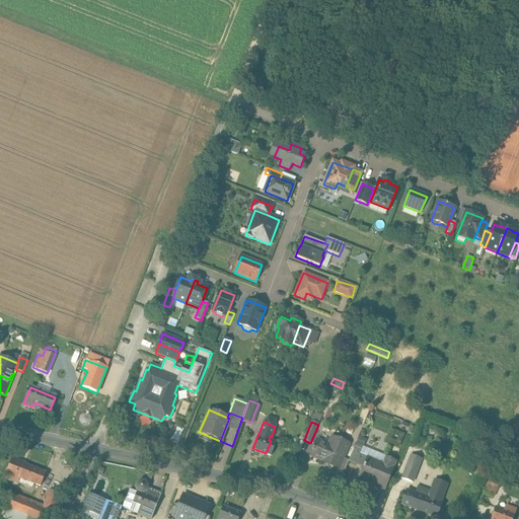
[(349,444),(331,438),(326,449),(315,444),(313,448),(312,448),(311,451),(312,451),(310,456),(322,460),(321,461),(339,468),(349,444)]
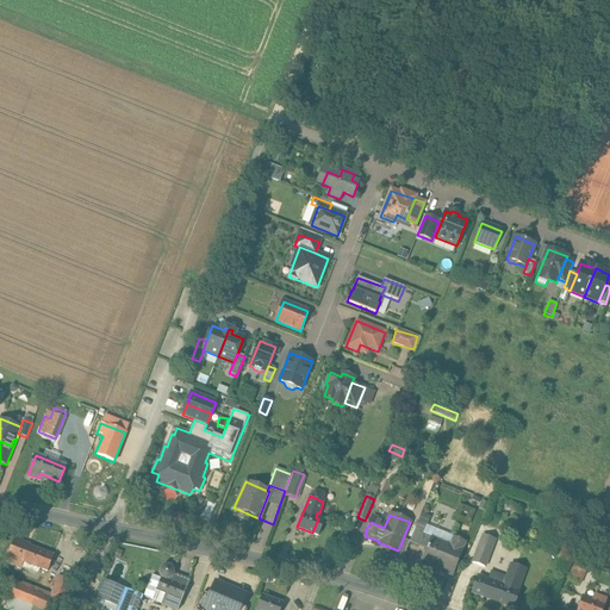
[(318,518),(312,533),(317,535),(323,520),(318,518)]
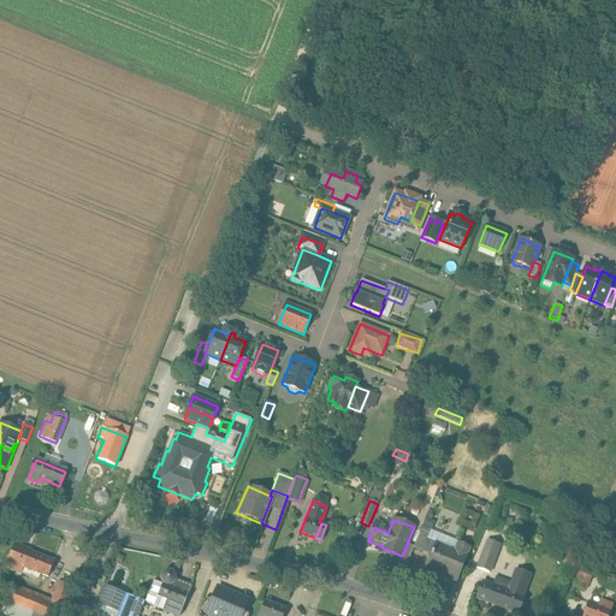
[(430,534),(420,531),(413,549),(422,552),(427,539),(430,534)]
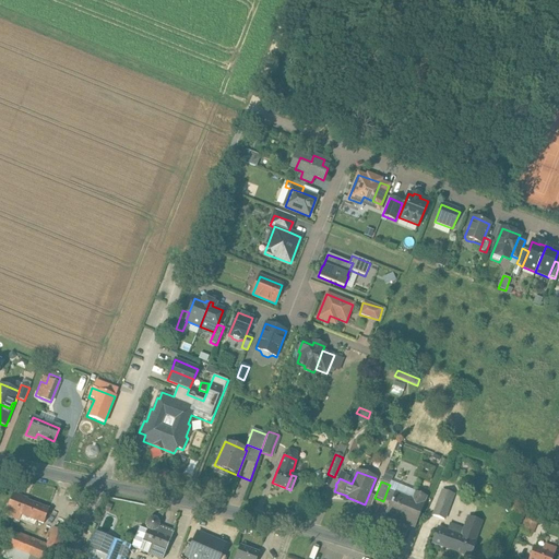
[(411,499),(388,489),(383,501),(391,504),(392,501),(393,501),(387,516),(397,521),(413,526),(425,498),(414,494),(411,499)]
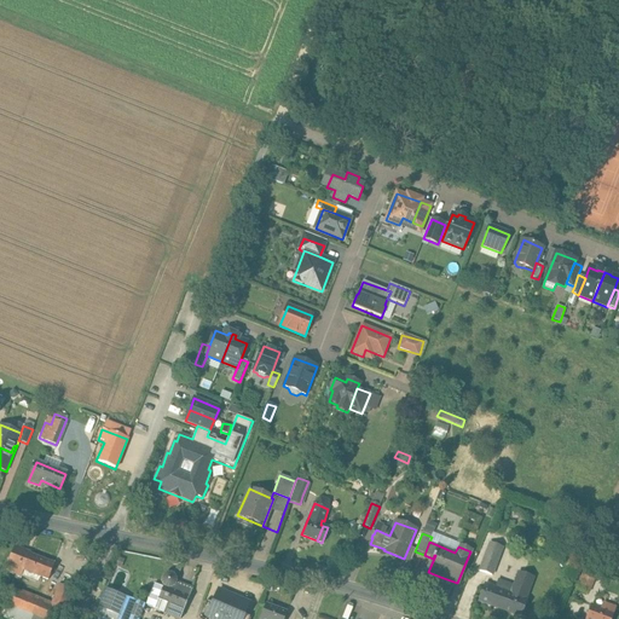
[(499,549),(489,544),(486,551),(497,555),(499,549)]
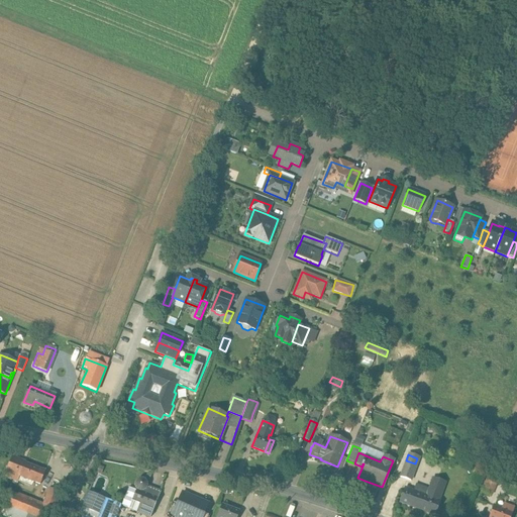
[(25,461),(13,456),(5,476),(29,486),(31,481),(39,484),(44,472),(24,463),(25,461)]
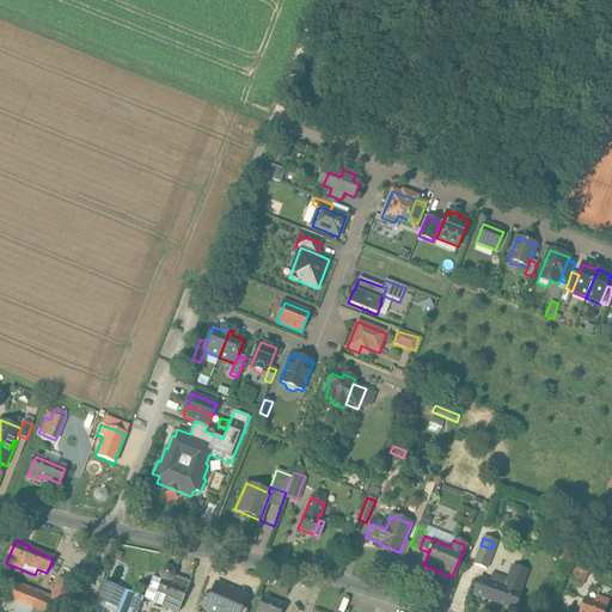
[(522,546),(507,540),(503,549),(519,555),(522,546)]
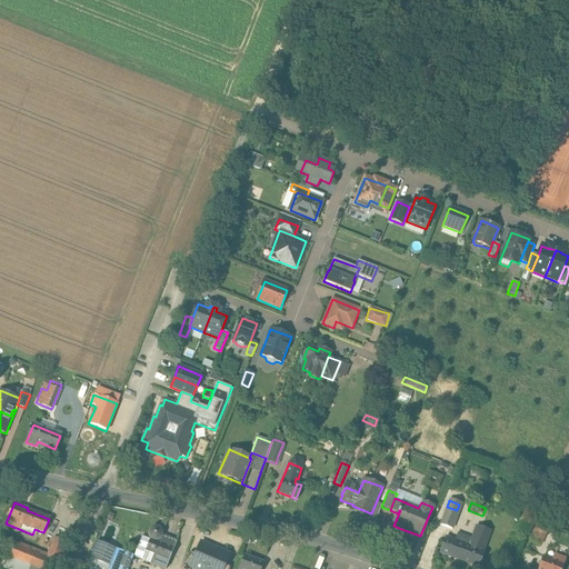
[(457,510),(447,507),(440,525),(449,529),(457,510)]
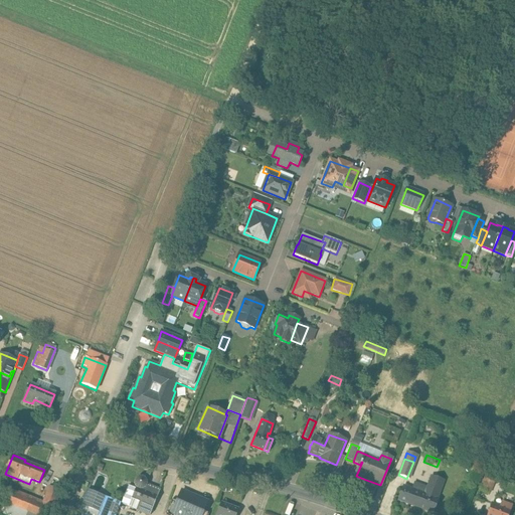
[(495,475),(486,471),(479,487),(489,491),(495,475)]
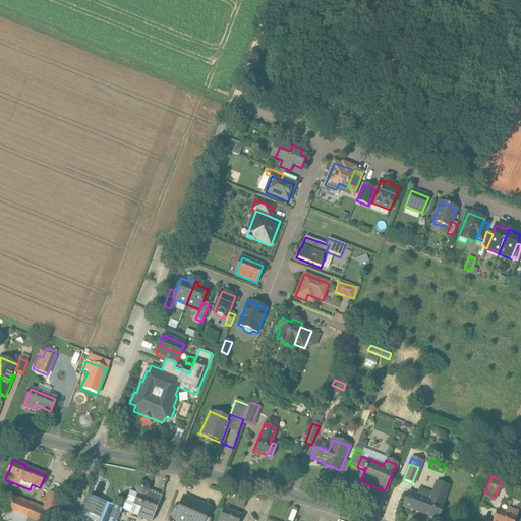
[(99,477),(91,496),(104,502),(112,483),(99,477)]
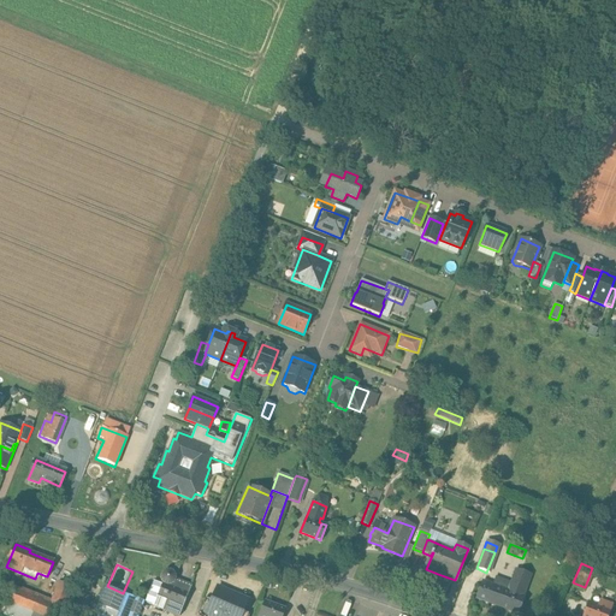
[(516,570),(508,593),(522,598),(529,575),(516,570)]
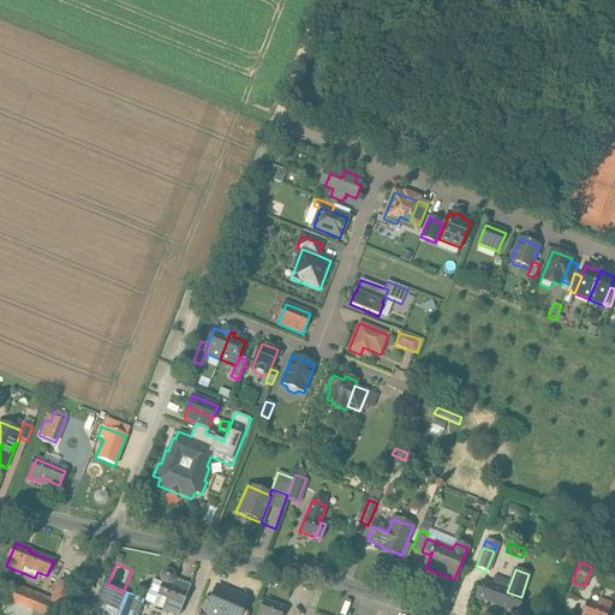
[(161,580),(162,583),(162,584),(154,580),(145,601),(154,604),(154,607),(175,614),(179,614),(191,586),(175,580),(175,577),(174,574),(173,572),(171,571),(167,571),(165,571),(162,573),(161,575),(161,578),(161,580)]
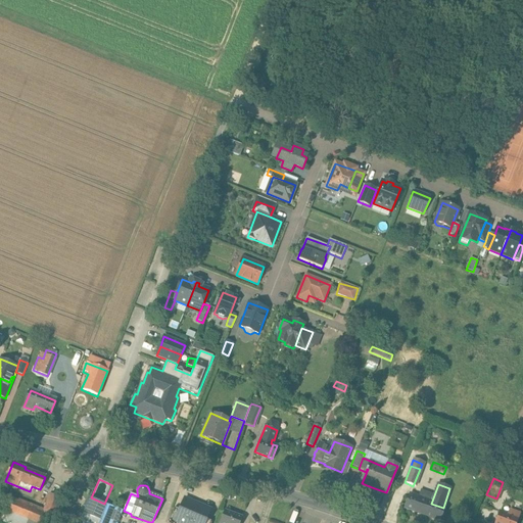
[(423,494),(412,490),(410,495),(421,500),(423,494)]
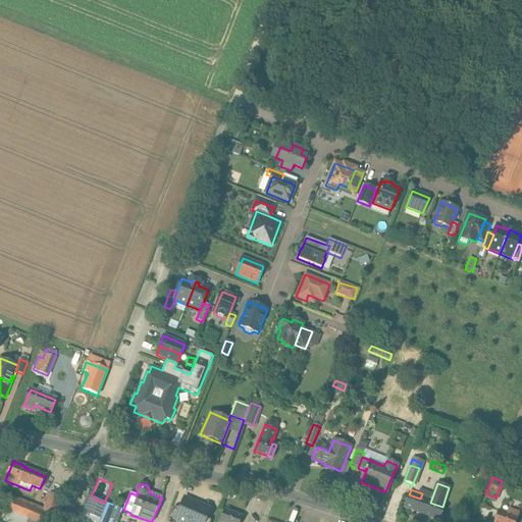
[(50,493),(44,510),(32,505),(31,507),(25,519),(34,521),(52,521),(62,498),(50,493)]
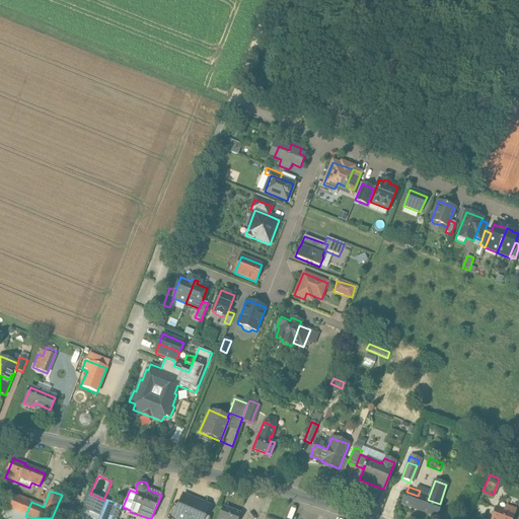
[(418,496),(406,492),(402,505),(419,510),(423,498),(418,496)]
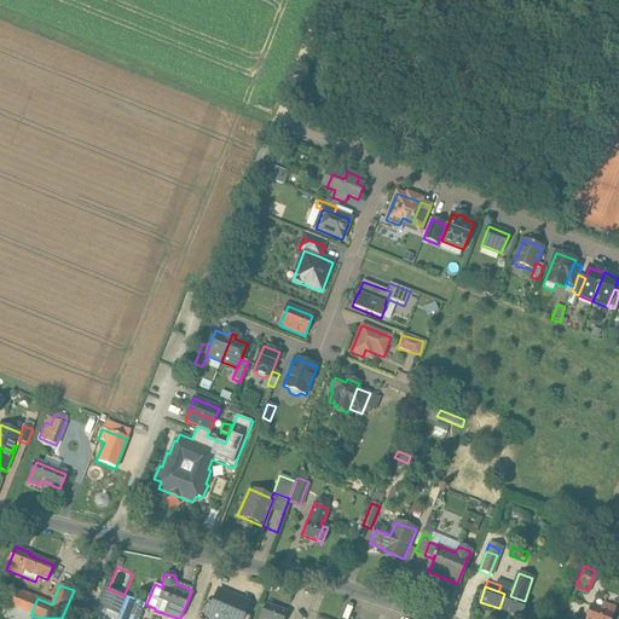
[(127,599),(106,589),(96,615),(105,618),(138,618),(144,605),(127,599)]
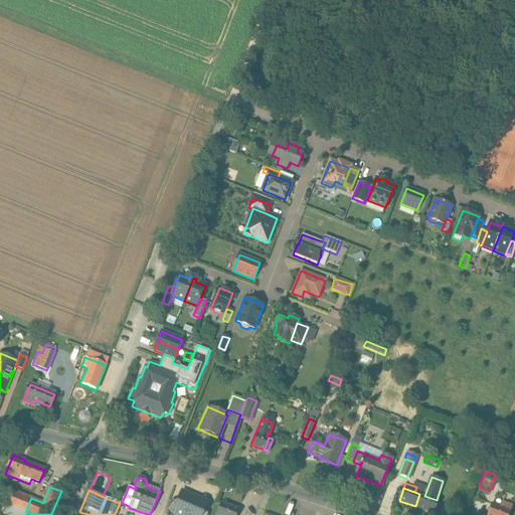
[(5,491),(0,503),(0,510),(4,512),(7,504),(12,493),(5,491)]
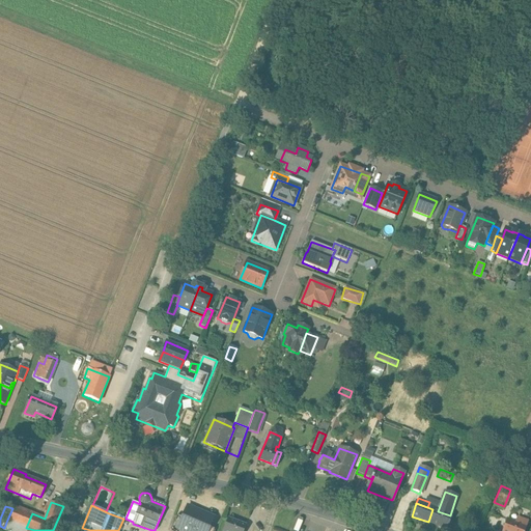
[(192,530),(200,512),(188,506),(183,518),(177,529),(178,529),(182,530),(192,530)]
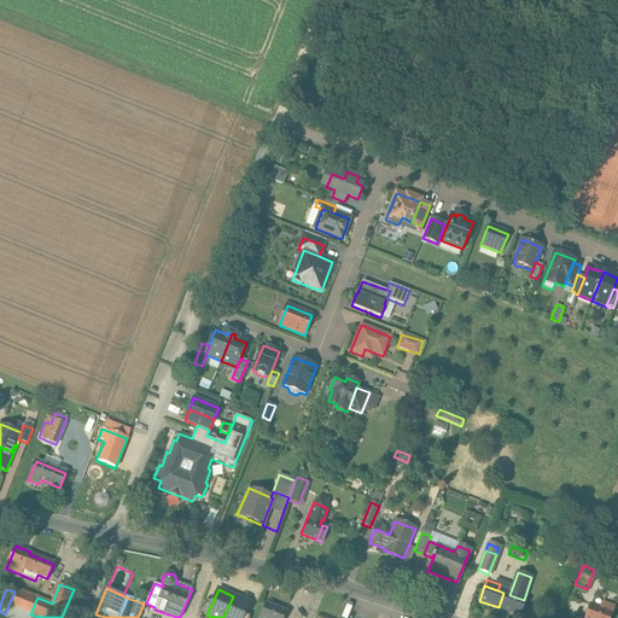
[(36,600),(15,592),(9,605),(30,614),(36,600)]
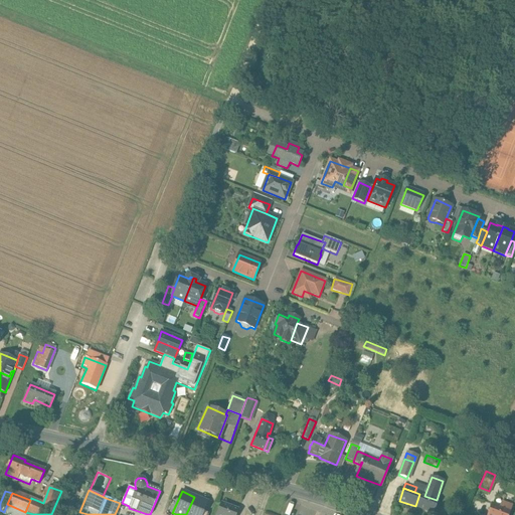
[(419,494),(415,506),(434,513),(438,500),(437,500),(424,496),(419,494)]
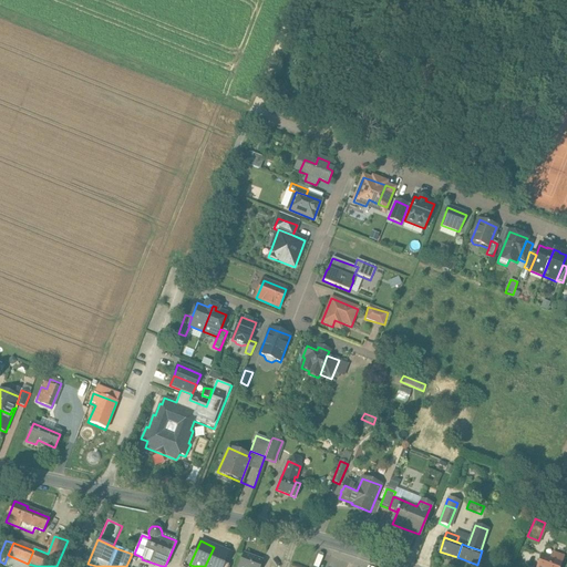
[(228,553),(214,547),(205,566),(222,566),(224,565),(228,553)]
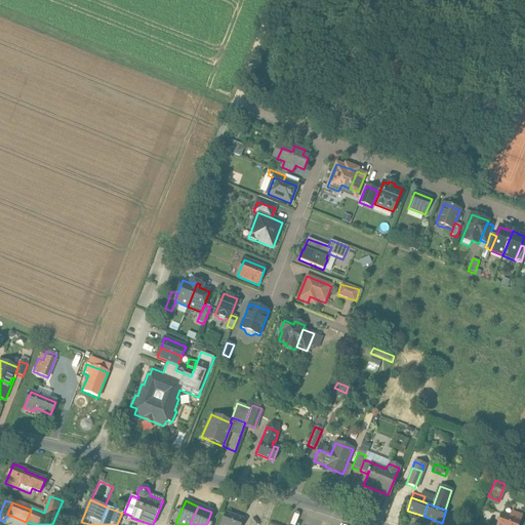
[(175,510),(168,524),(169,524),(175,524),(176,523),(175,523),(180,512),(175,510)]
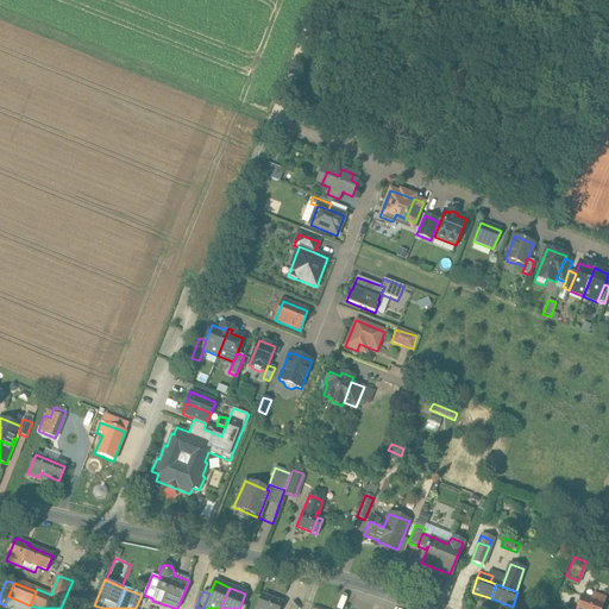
[(280,608),(282,603),(263,595),(256,608),(280,608)]
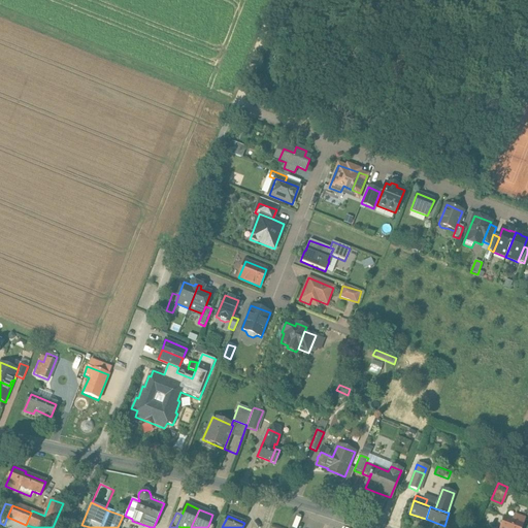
[(34,527),(26,525),(7,517),(4,525),(3,527),(5,527),(34,527)]
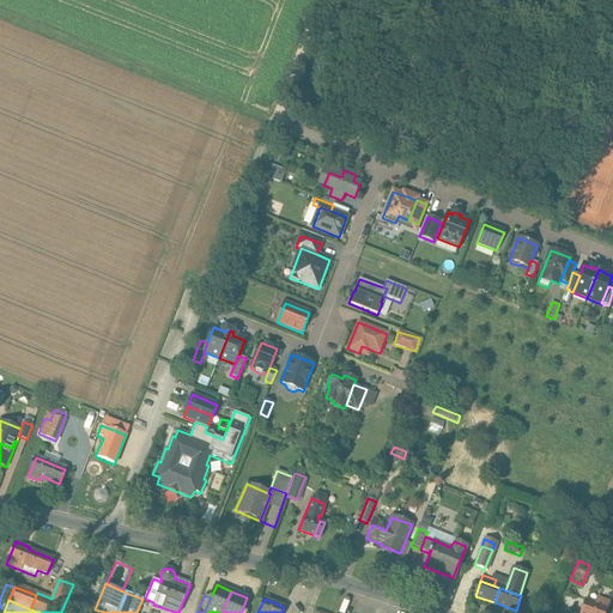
[(595,605),(586,601),(581,612),(605,612),(608,604),(598,600),(595,605)]
